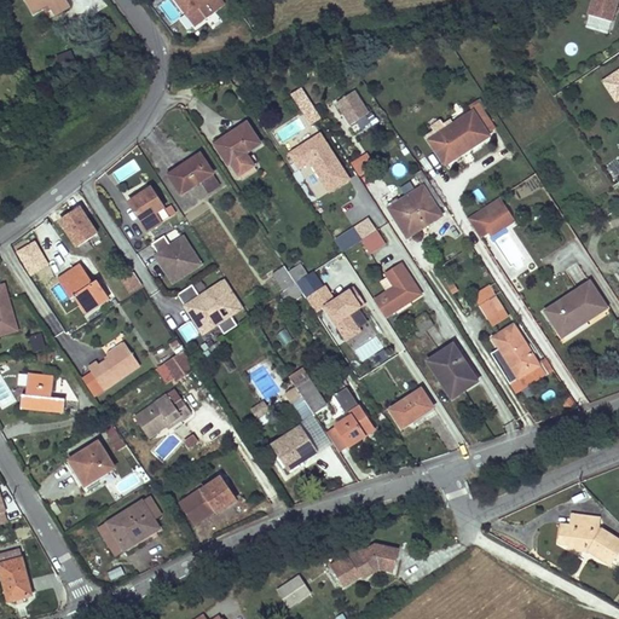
[(25,0),(35,13),(48,6),(55,16),(68,7),(63,0),(25,0)]
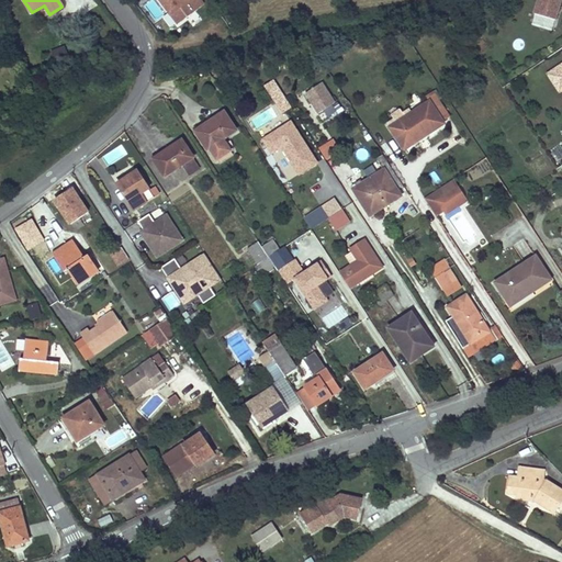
[(159,0),(179,25),(205,4),(201,0),(159,0)]
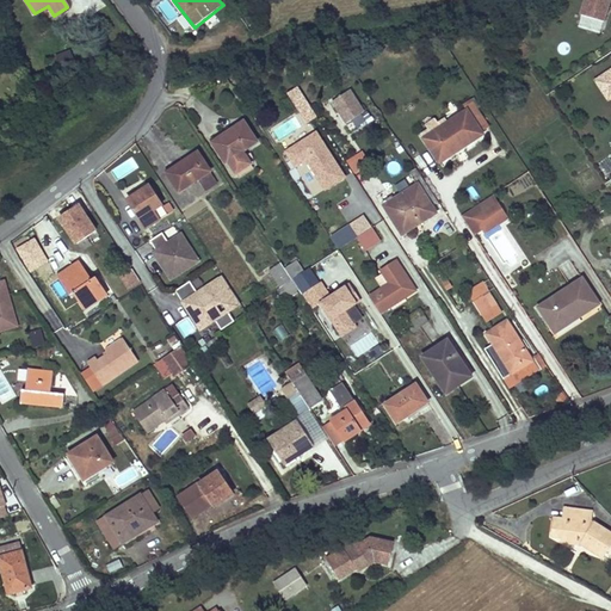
[(584,0),(579,14),(602,23),(609,0),(584,0)]
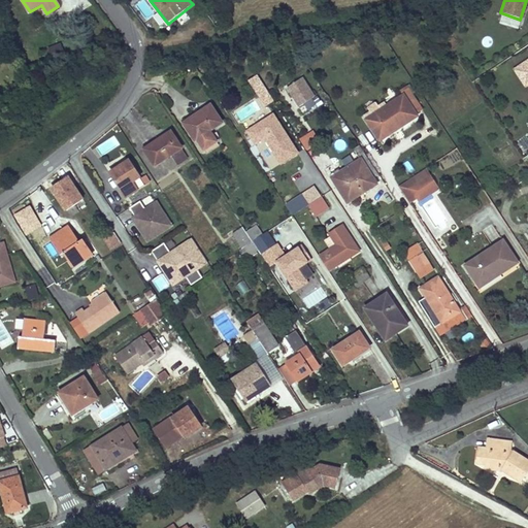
[(501,54),(493,58),(507,79),(508,78),(515,74),(501,54)]
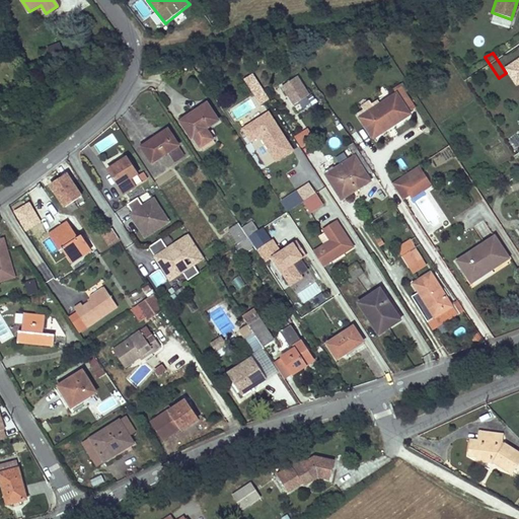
[(273,105),(251,73),(242,79),(253,95),(231,110),(241,126),(273,105)]
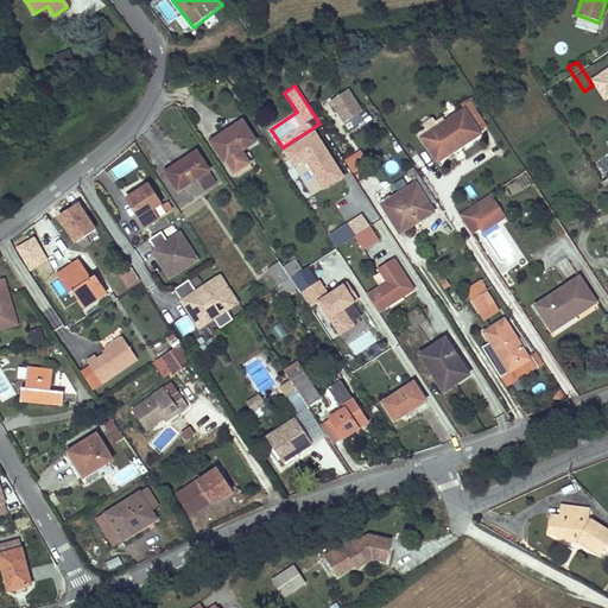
[(328,99),(343,122),(365,109),(349,86),(328,99)]
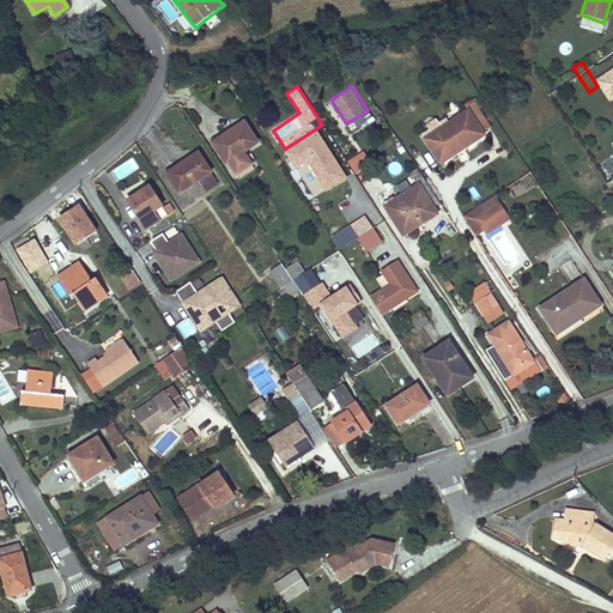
[(598,86),(590,91),(602,107),(608,102),(598,86)]
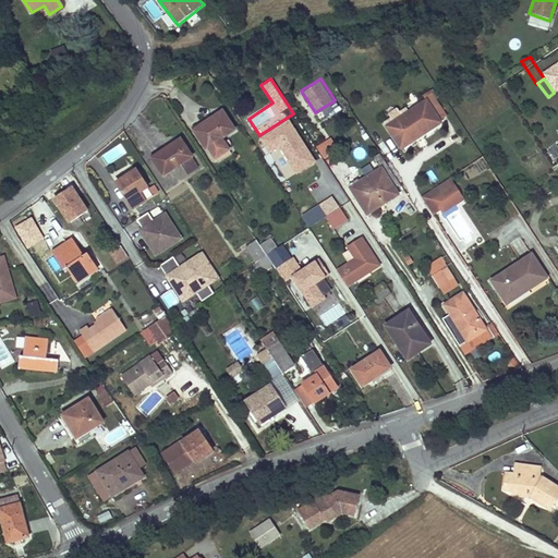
[(447,117),(431,92),(424,96),(426,100),(409,112),(407,108),(401,112),(399,109),(398,109),(390,114),(390,116),(391,118),(385,123),(399,145),(420,132),(421,135),(440,122),(440,121),(447,117)]
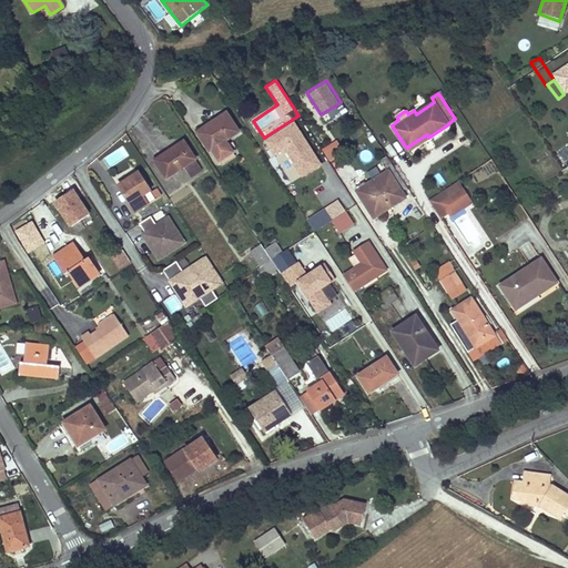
[(226,113),(198,133),(210,151),(221,144),(239,132),(226,113)]
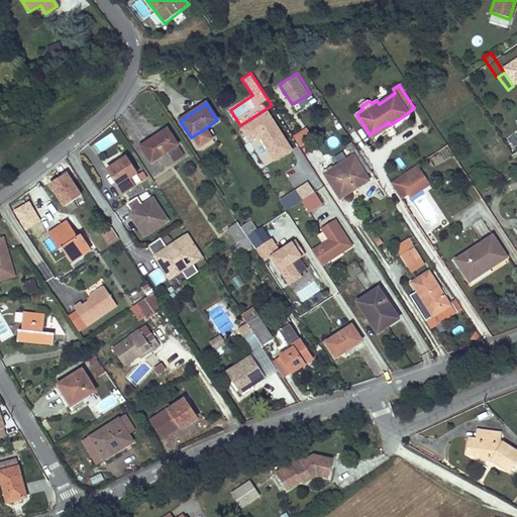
[(249,141),(259,135),(275,161),(294,148),(269,109),(240,126),(249,141)]
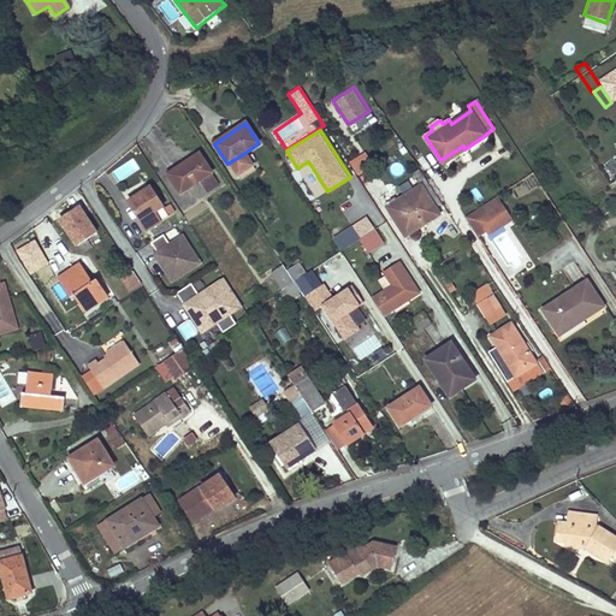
[(367,152),(350,158),(356,175),(373,167),(367,152)]
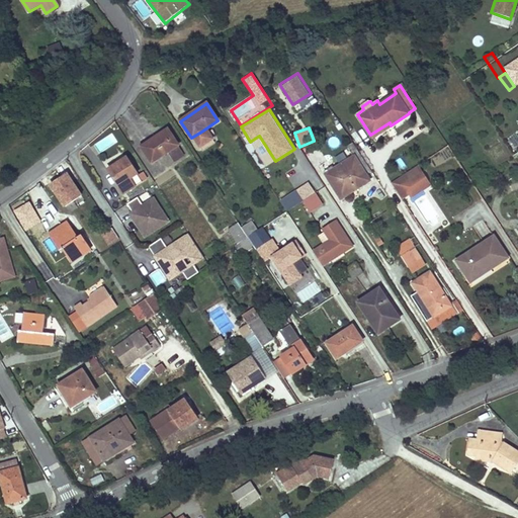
[(168,152),(178,146),(168,130),(141,147),(152,163),(168,152)]
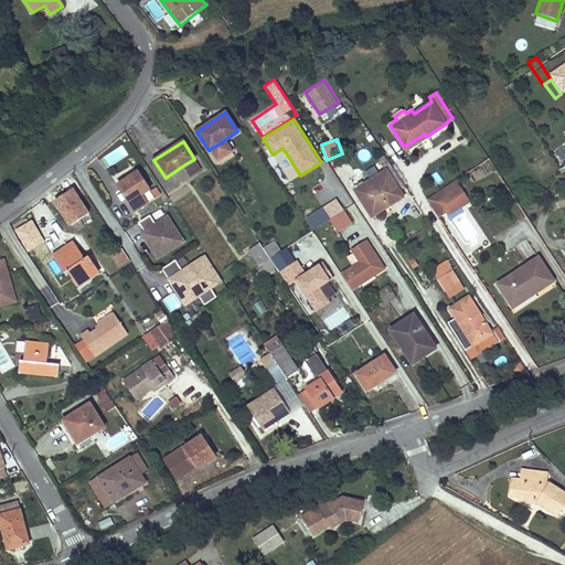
[(220,144),(209,150),(212,155),(222,148),(220,144)]
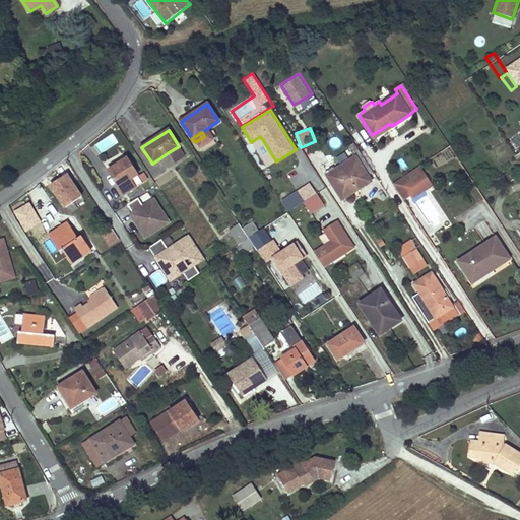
[(376,175),(355,144),(350,147),(356,156),(336,171),(334,168),(325,173),(342,199),(355,190),(358,193),(373,183),(370,179),(376,175)]
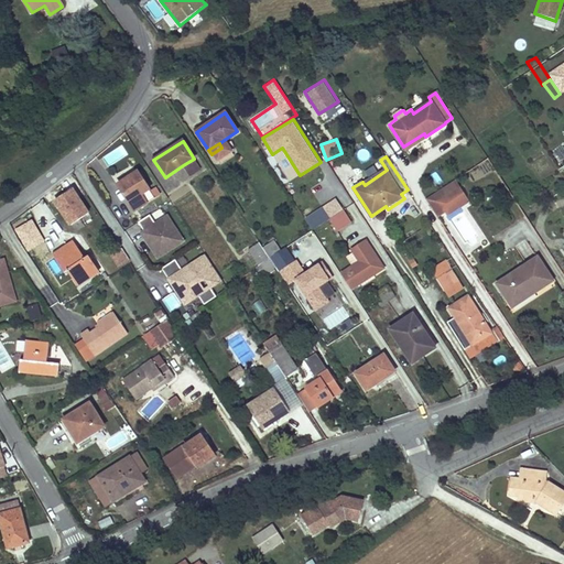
[(194,159),(183,165),(191,177),(203,171),(194,159)]
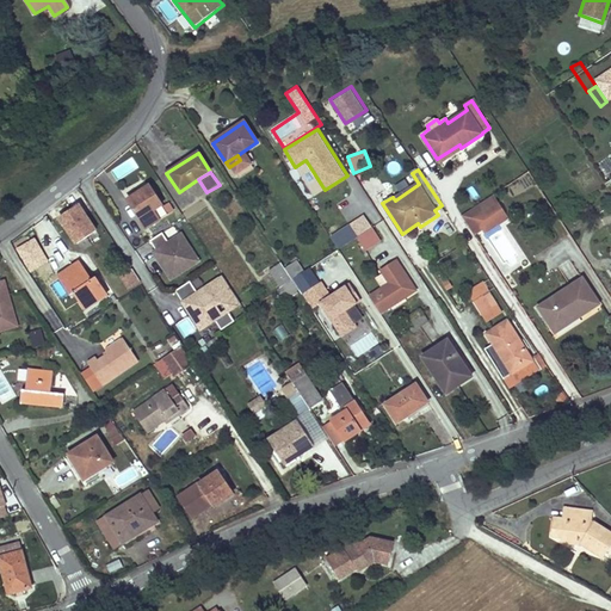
[(148,186),(127,199),(146,229),(167,215),(148,186)]
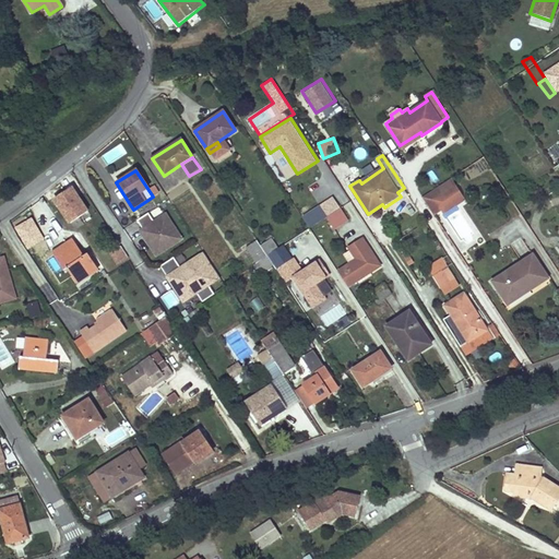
[(75,183),(54,197),(69,222),(91,210),(75,183)]
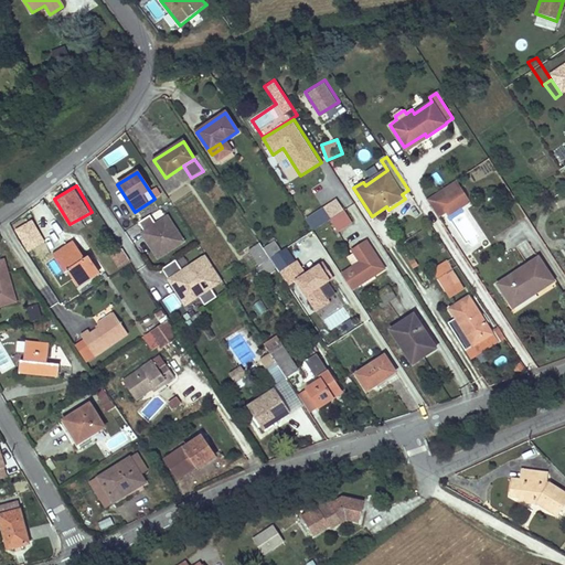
[(447,198),(433,208),(438,215),(448,210),(468,196),(462,188),(458,190),(460,192),(448,200),(447,198)]
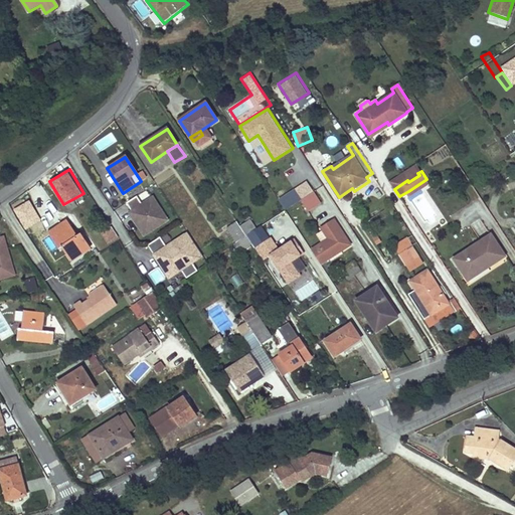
[(402,173),(389,182),(394,189),(407,180),(402,173)]
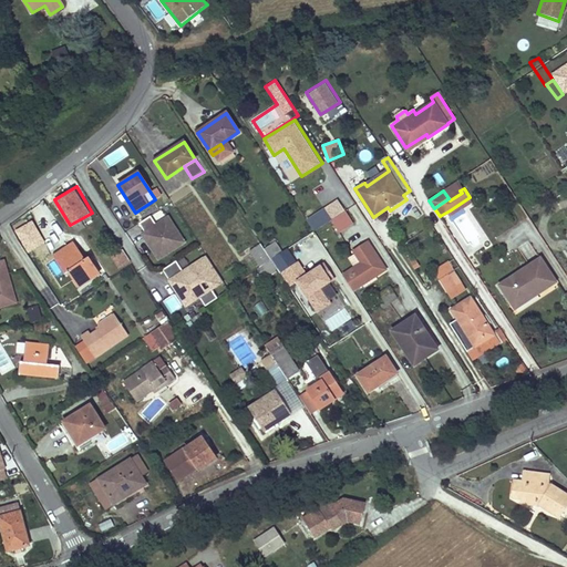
[(470,197),(450,210),(453,215),(473,202),(470,197)]
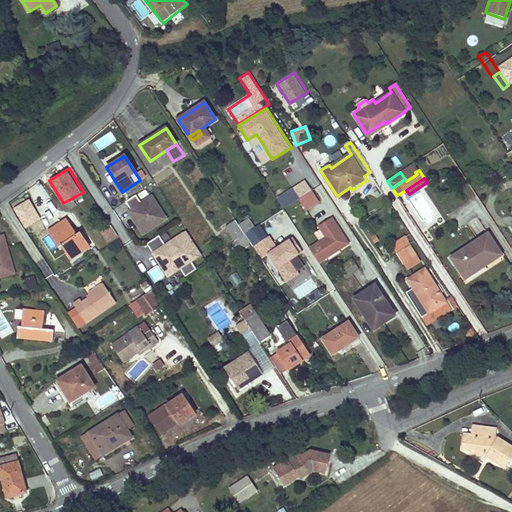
[(305,181),(293,189),(299,197),(311,190),(305,181)]
